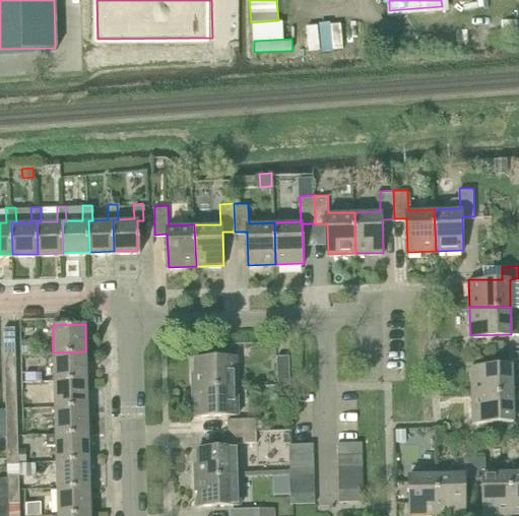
[(2,326),(2,340),(14,339),(14,326),(2,326)]
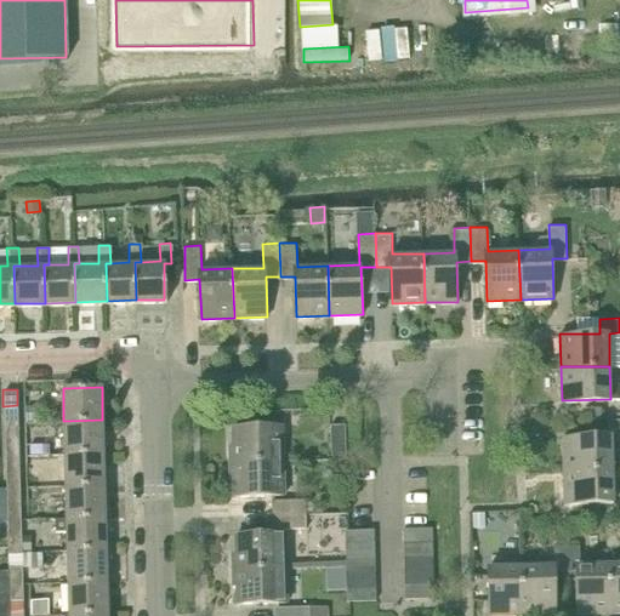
[(3,406),(3,422),(17,422),(17,405),(3,406)]
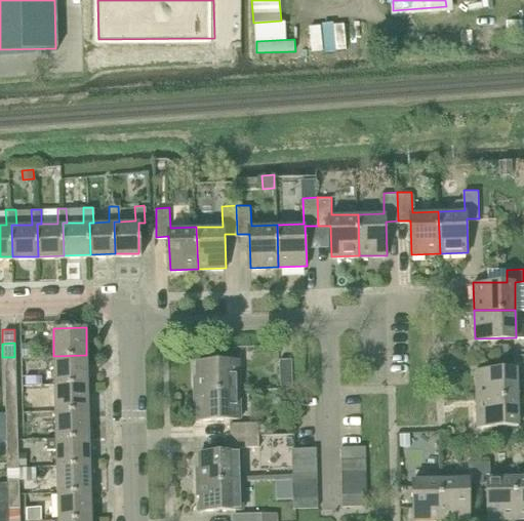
[(23,344),(24,358),(35,357),(35,344),(23,344)]
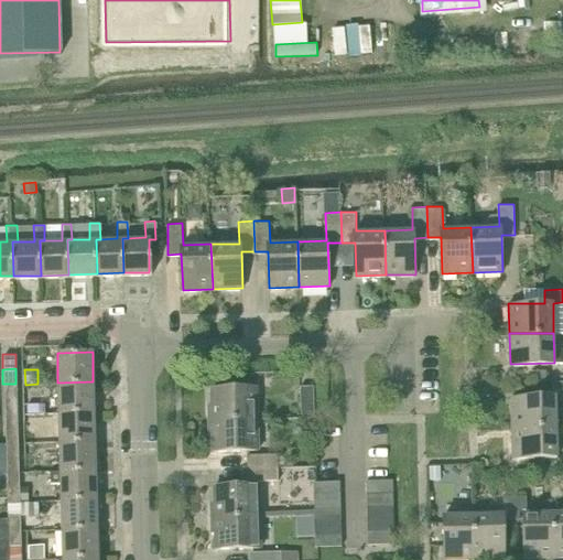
[(562,378),(551,379),(552,389),(562,388),(562,378)]
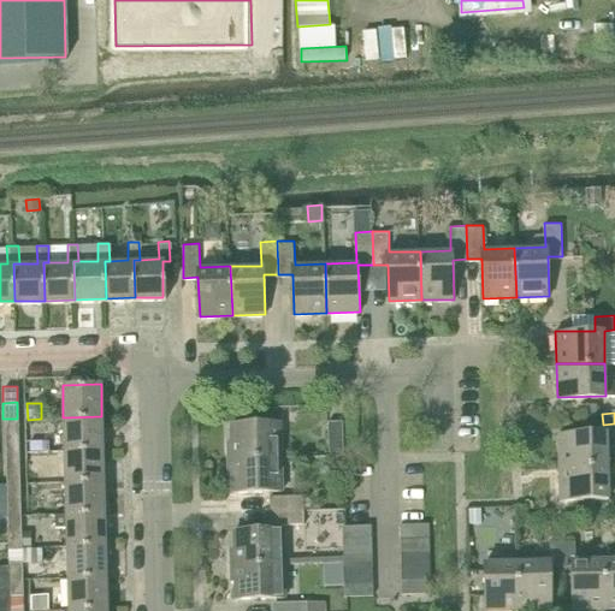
[(63,417),(64,449),(102,448),(101,416),(63,417)]
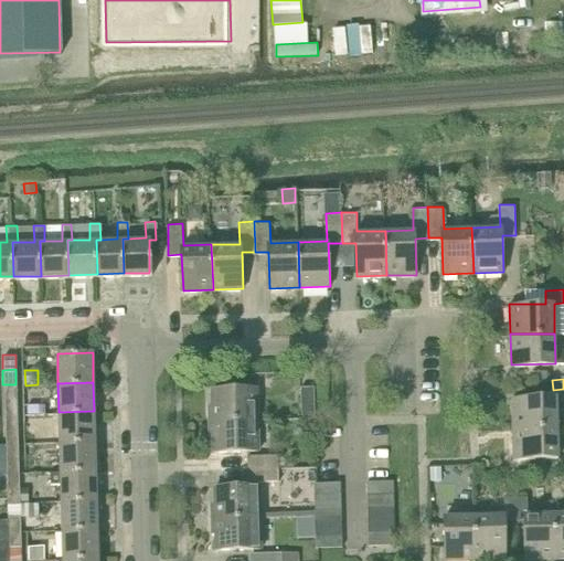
[(2,384),(3,400),(17,399),(16,384),(2,384)]
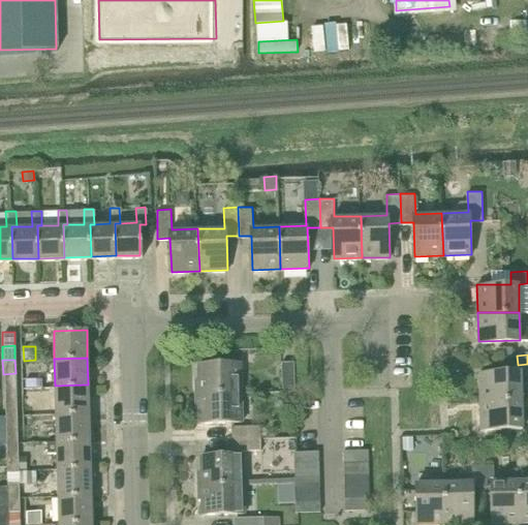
[(283,390),(296,389),(294,360),(282,361),(283,390)]
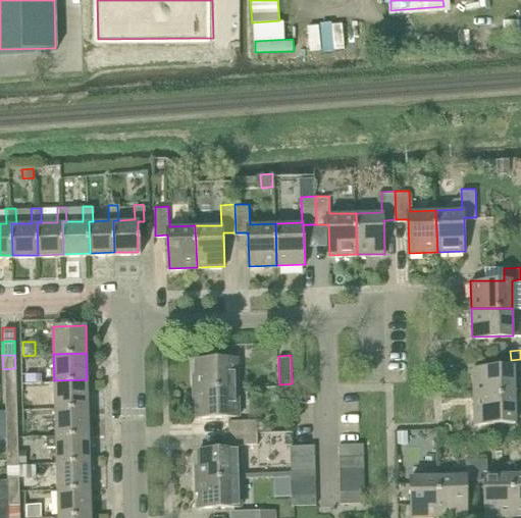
[(194,372),(194,386),(239,385),(238,357),(197,358),(197,372),(194,372)]
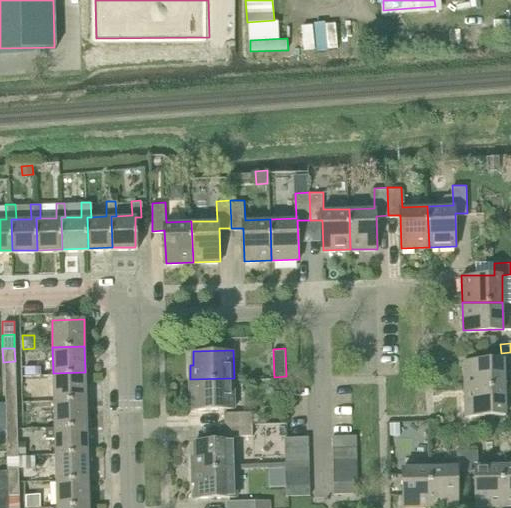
[(504,358),(463,360),(464,387),(505,386),(504,358)]
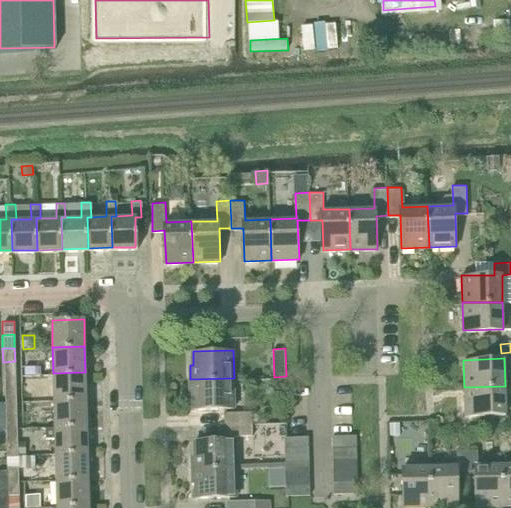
[(3,362),(3,375),(15,374),(15,361),(3,362)]
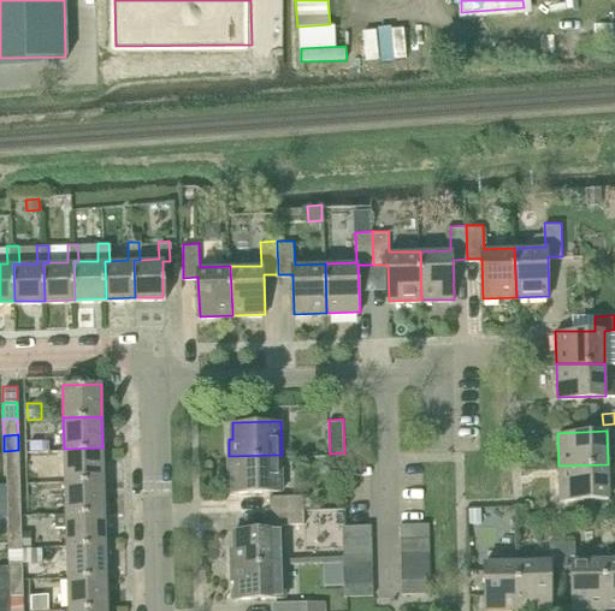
[(102,448),(64,449),(65,480),(104,479),(102,448)]
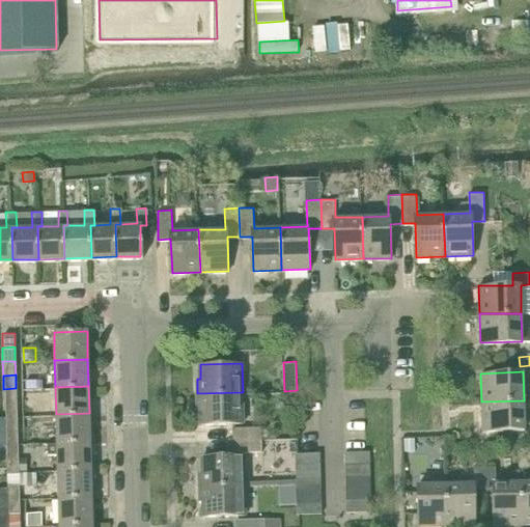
[(3,395),(3,403),(16,403),(16,395),(16,388),(3,389),(3,395)]
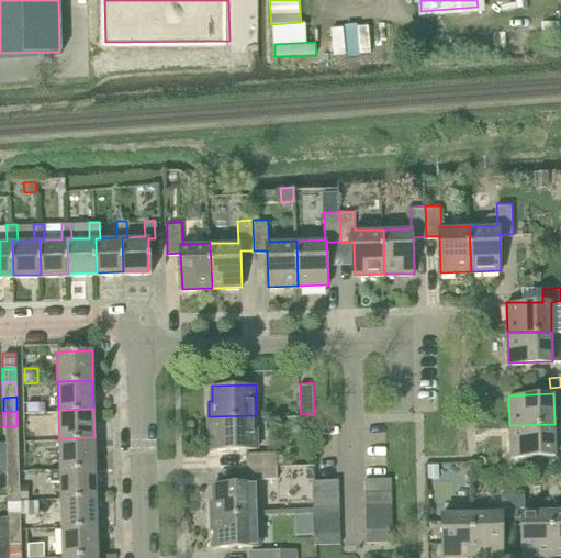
[(257,415),(209,416),(210,432),(213,432),(213,447),(257,446),(257,415)]
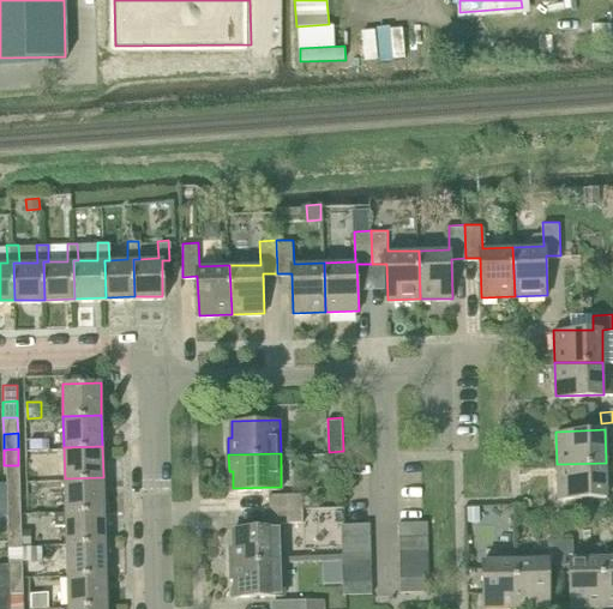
[(607,495),(606,463),(557,464),(558,496),(607,495)]
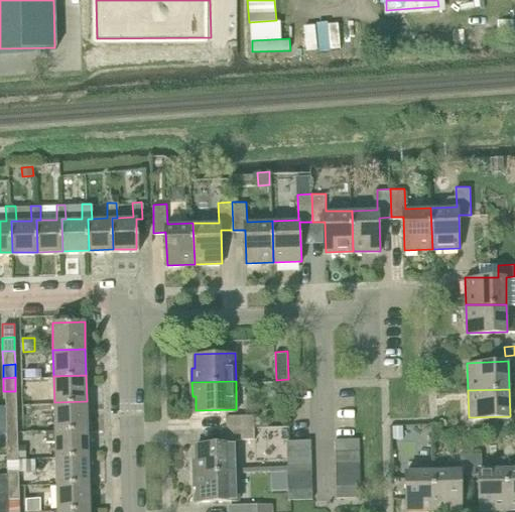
[(3,391),(4,405),(16,404),(15,391),(3,391)]
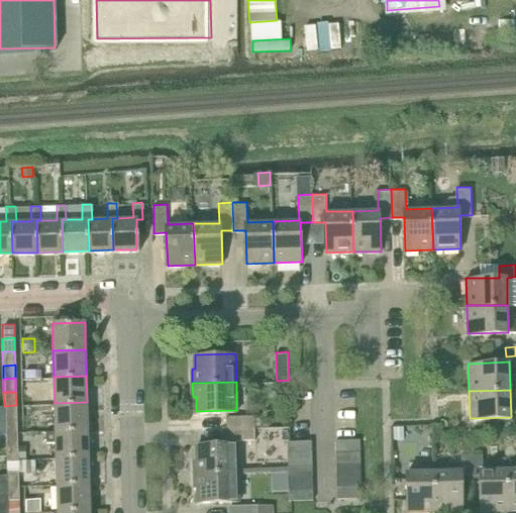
[(88,429),(87,402),(55,403),(56,430),(88,429)]
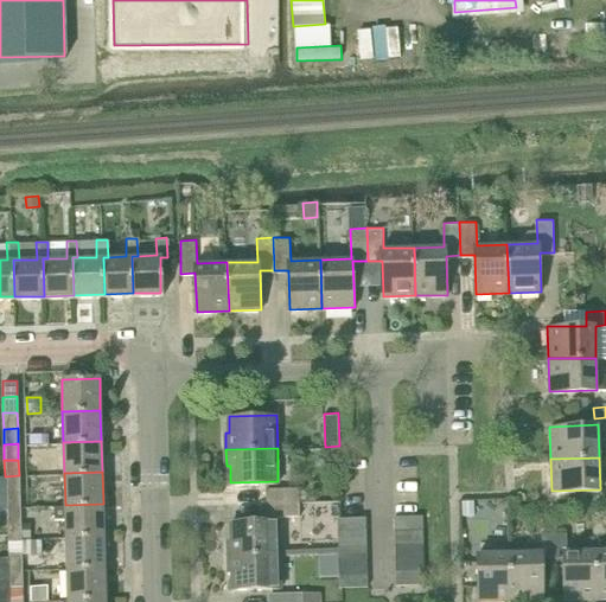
[(5,476),(5,492),(19,492),(19,475),(5,476)]
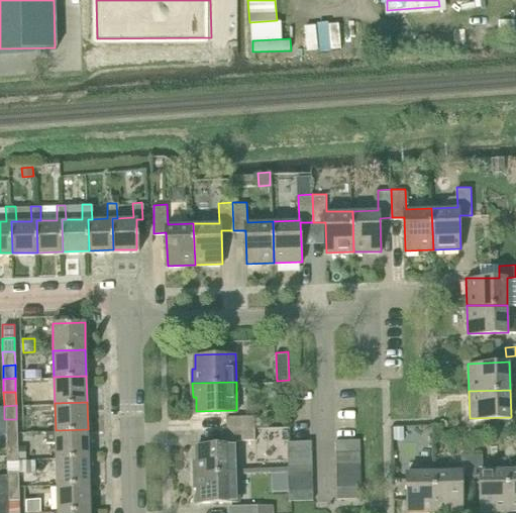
[(227,415),(227,426),(255,426),(255,414),(227,415)]
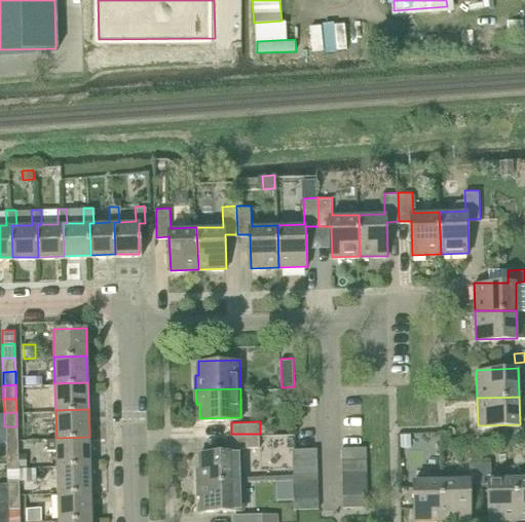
[(4,426),(5,441),(17,440),(16,426),(4,426)]
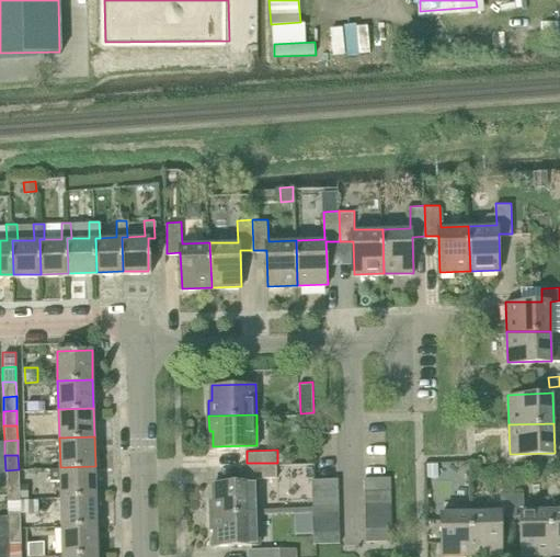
[(277,463),(247,463),(247,477),(277,476),(277,463)]
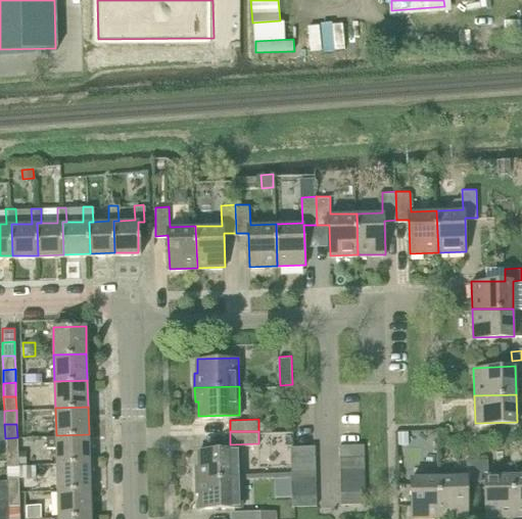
[(398,431),(398,444),(410,444),(410,431),(398,431)]
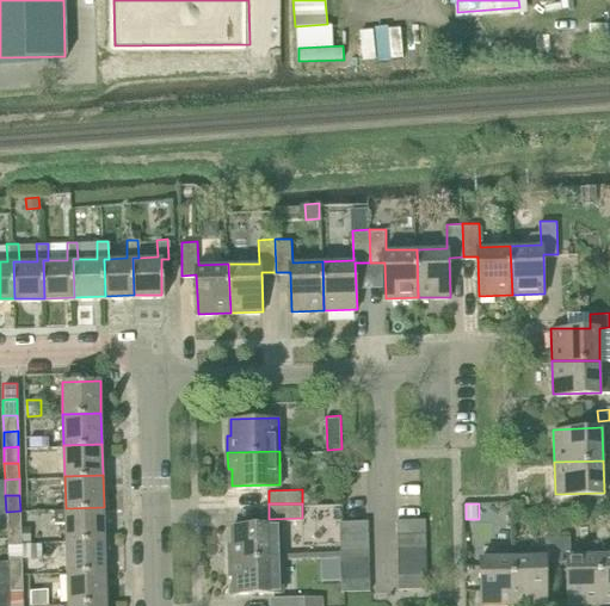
[(55,521),(66,521),(67,539),(105,538),(104,507),(66,508),(55,508),(55,521)]
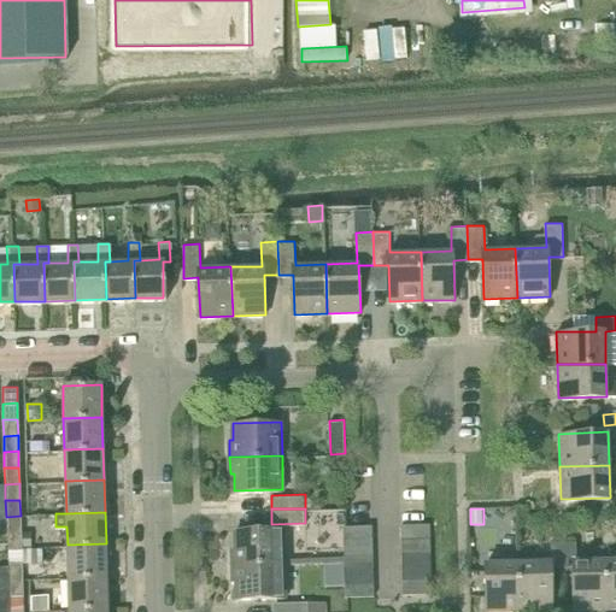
[(6,517),(6,533),(21,533),(21,516),(6,517)]
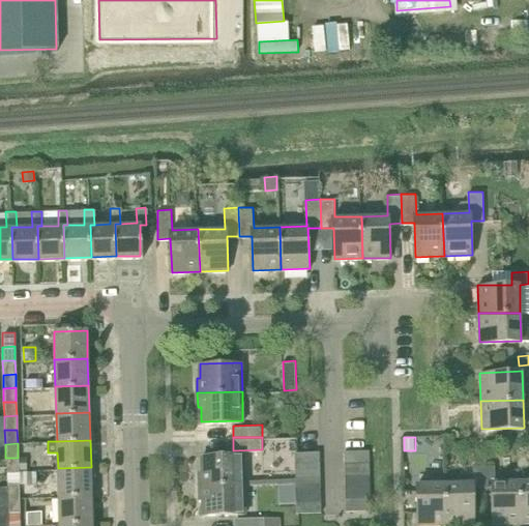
[(345,462),(370,461),(370,449),(345,449),(345,462)]
